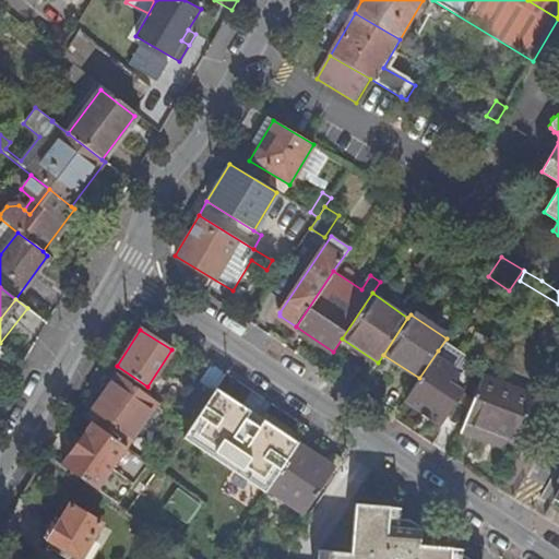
[(453,361),(438,351),(419,378),(405,400),(440,424),(461,393),(441,379),(453,361)]
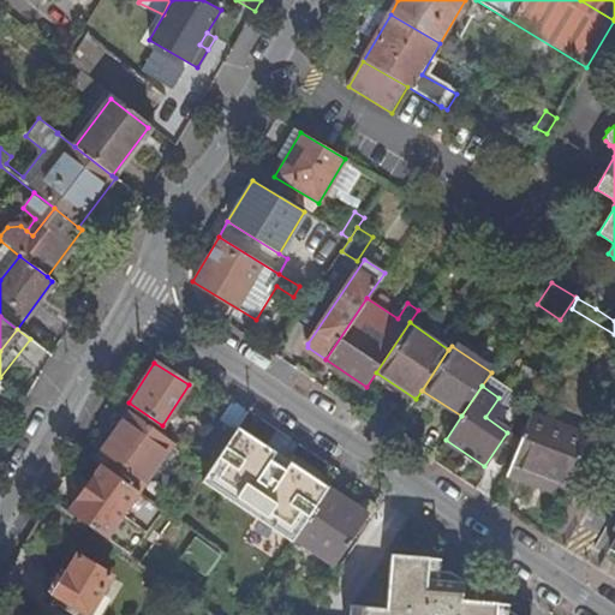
[(225,411),(193,458),(209,470),(220,453),(234,431),(240,423),(225,411)]
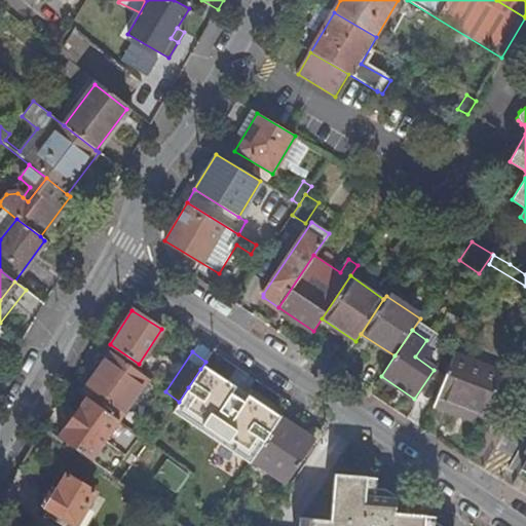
[(110,352),(80,392),(86,397),(117,420),(147,380),(110,352)]
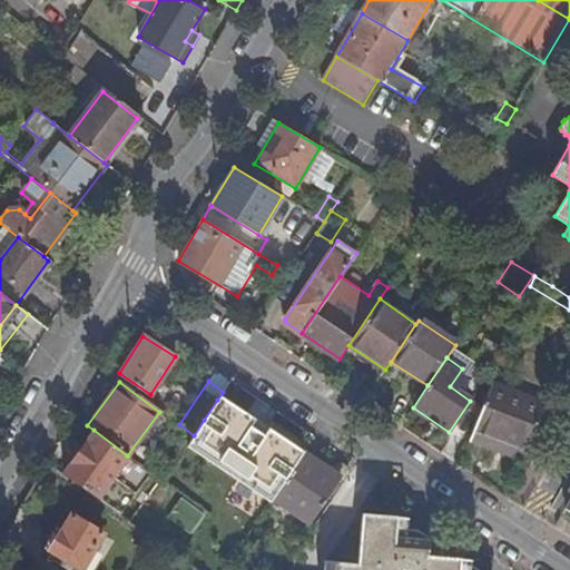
[(499,440),(528,451),(543,410),(491,387),(471,440),(495,450),(499,440)]
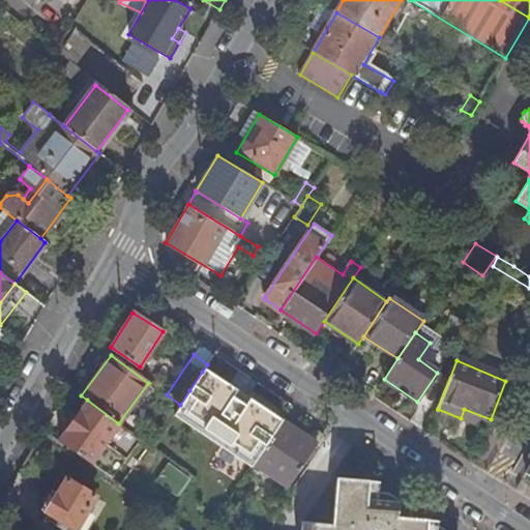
[(213,413),(224,399),(229,389),(202,372),(189,390),(201,399),(185,421),(201,432),(213,413)]
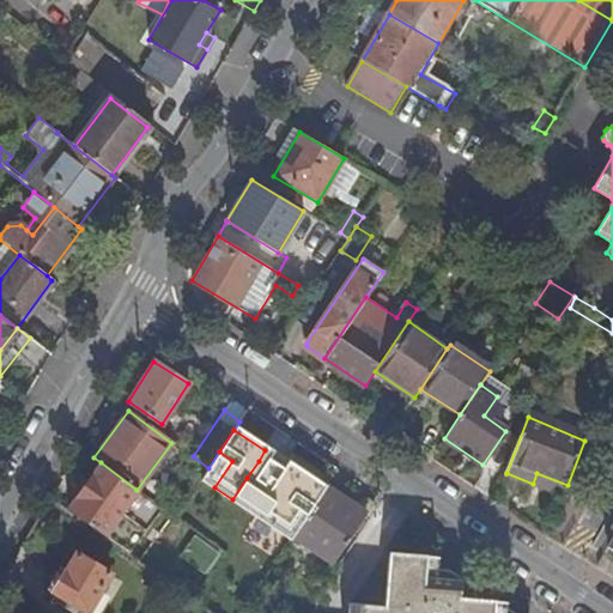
[(205,469),(192,460),(181,474),(194,484),(205,469)]
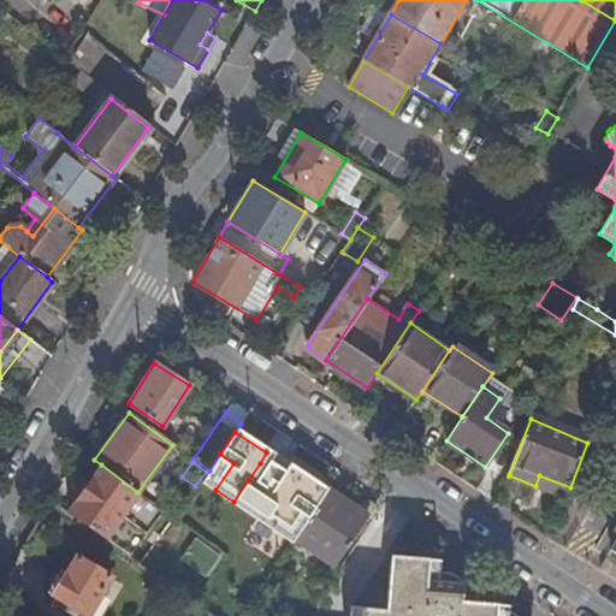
[(268,468),(260,463),(248,480),(256,486),(268,468)]
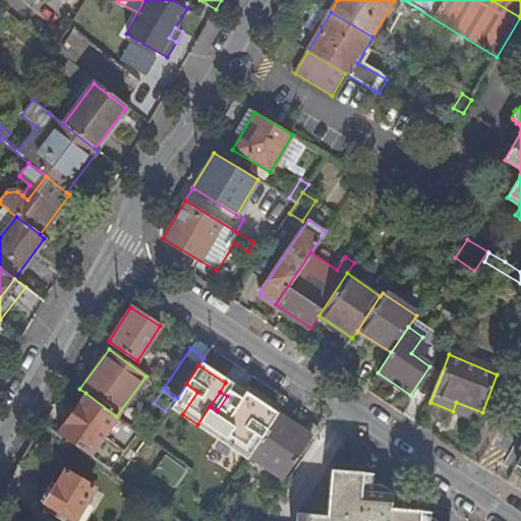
[(88,456),(116,416),(85,393),(57,433),(88,456)]
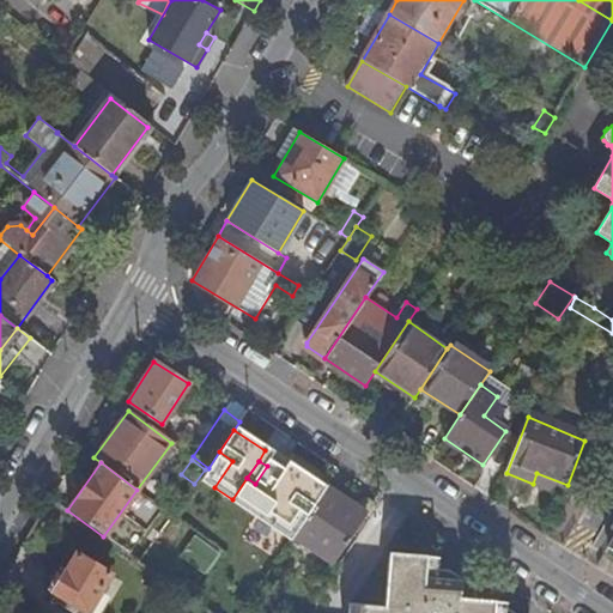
[(536,473),(533,484),(563,496),(568,485),(536,473)]
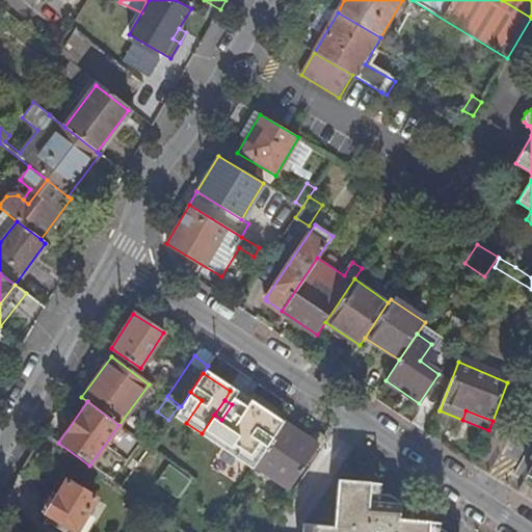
[(294,437),(297,431),(284,422),(255,466),(289,489),(318,446),(301,434),(297,440),(294,437)]
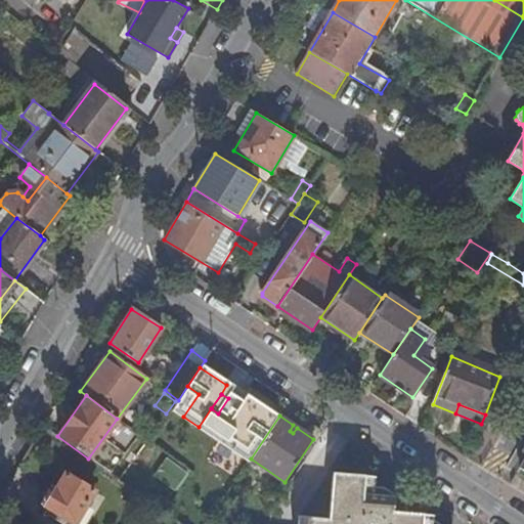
[(75,523),(94,490),(64,473),(56,488),(51,484),(40,504),(72,523),(75,523)]
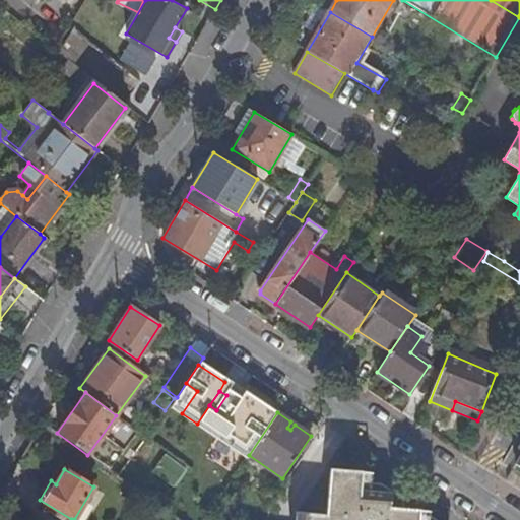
[(381,499),(382,485),(361,483),(362,473),(330,470),(326,515),(296,513),(295,519),(435,519),(436,519),(420,510),(405,510),(405,501),(393,493),(389,503),(381,499)]
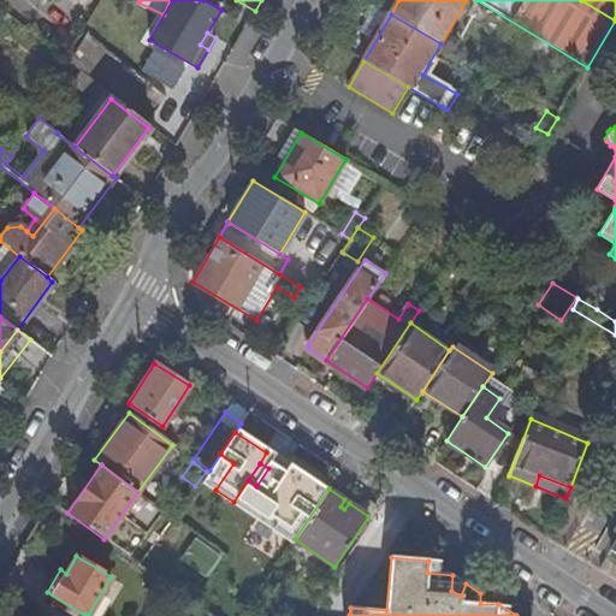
[(461,596),(466,584),(452,575),(451,591),(461,596)]
